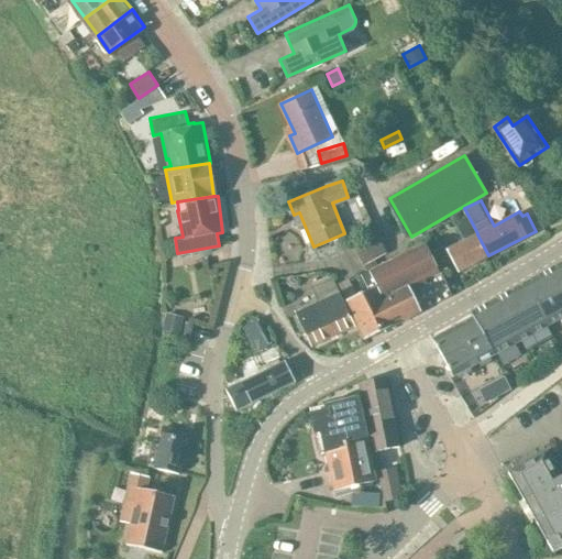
[(353,247),(363,265),(386,253),(376,234),(353,247)]
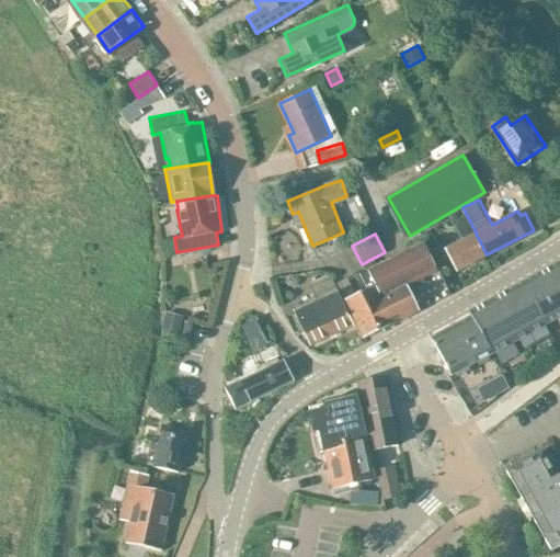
[(487,254),(476,234),(446,249),(457,270),(487,254)]
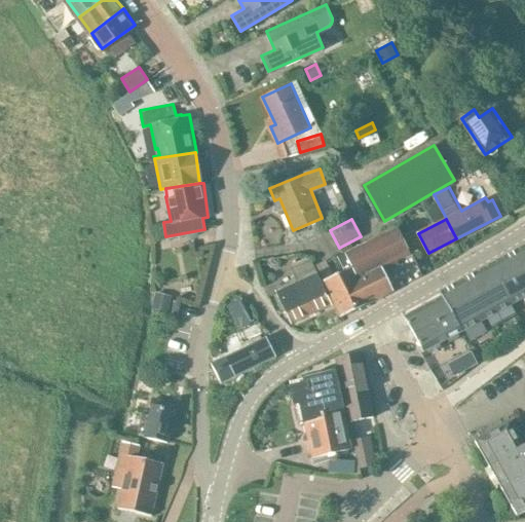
[(410,254),(398,228),(338,257),(345,270),(324,281),(341,317),(394,291),(382,268),(388,265),(390,269),(399,264),(397,260),(410,254)]
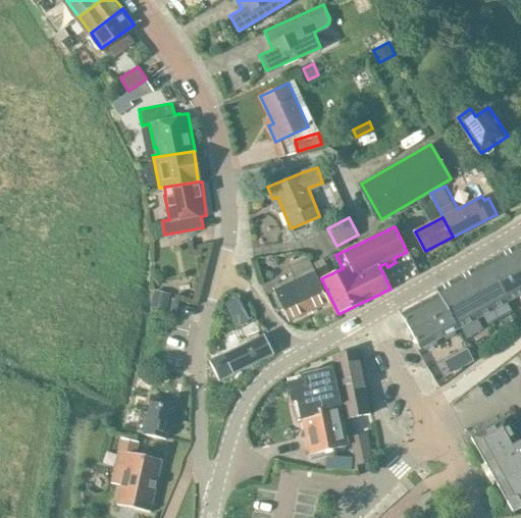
[(508,300),(520,293),(520,242),(487,260),(508,300)]
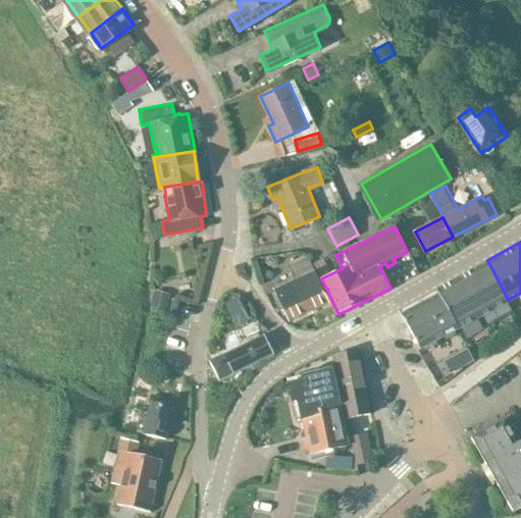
[(297,279),(290,283),(293,293),(297,291),(307,312),(330,301),(316,270),(308,255),(289,264),(297,279)]
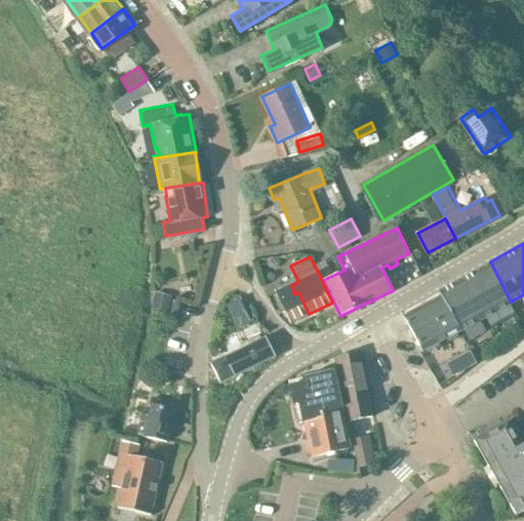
[(511,302),(490,262),(438,289),(440,293),(459,329),(460,328),(461,328),(464,327),(469,337),(485,328),(480,318),(511,302)]
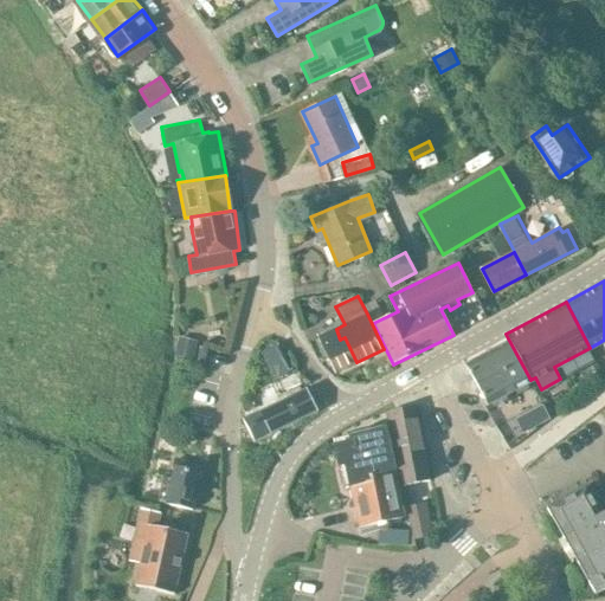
[(356,362),(345,337),(340,340),(336,329),(320,336),(336,370),(356,362)]
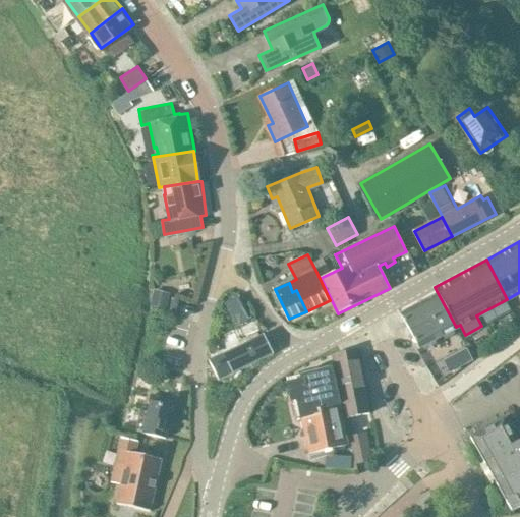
[(151,304),(167,307),(170,291),(155,288),(151,304)]
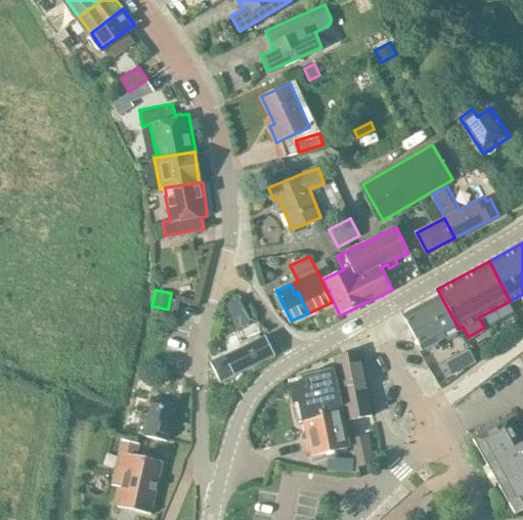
[(439,293),(402,313),(417,340),(422,348),(459,329),(439,293)]
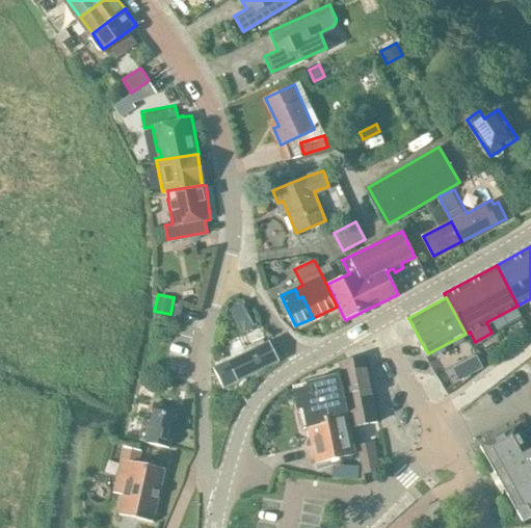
[(241,300),(231,307),(238,319),(248,314),(241,300)]
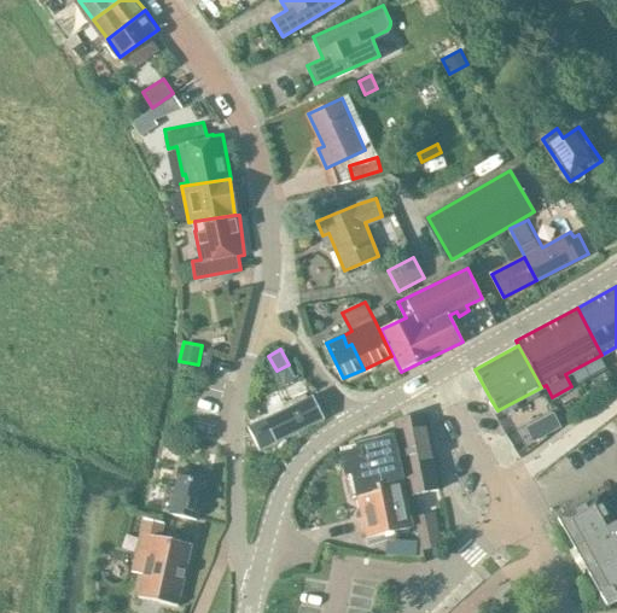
[(324,413),(314,392),(310,395),(307,389),(284,400),(287,406),(262,418),(257,407),(250,407),(250,424),(261,444),(324,413)]
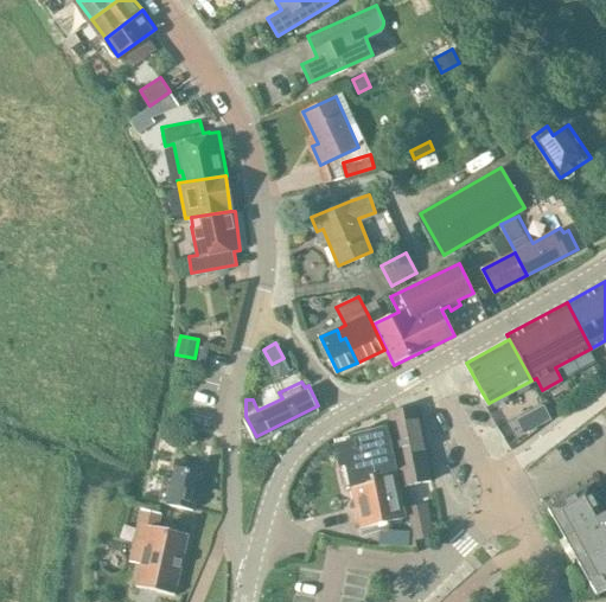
[(432,479),(416,404),(389,410),(404,485),(432,479)]
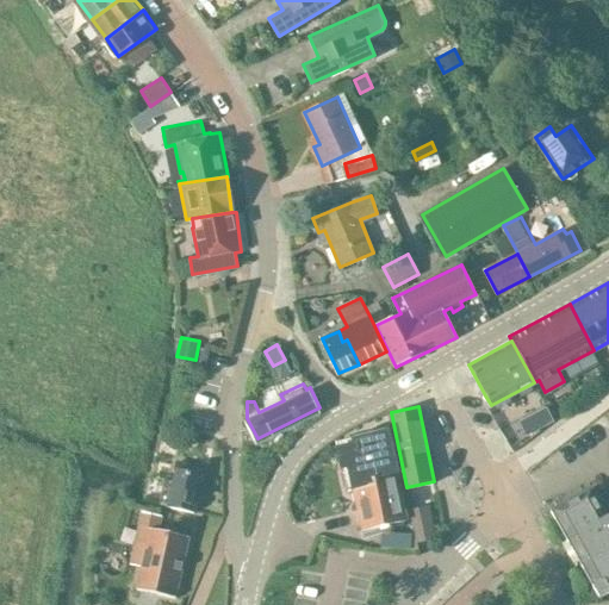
[(408,516),(387,425),(354,432),(355,441),(340,444),(349,487),(355,486),(364,526),(408,516)]
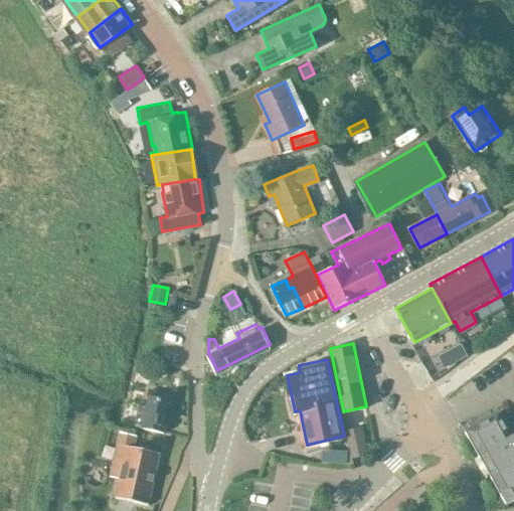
[(139,405),(135,426),(163,431),(170,399),(169,399),(170,392),(149,388),(145,407),(139,405)]
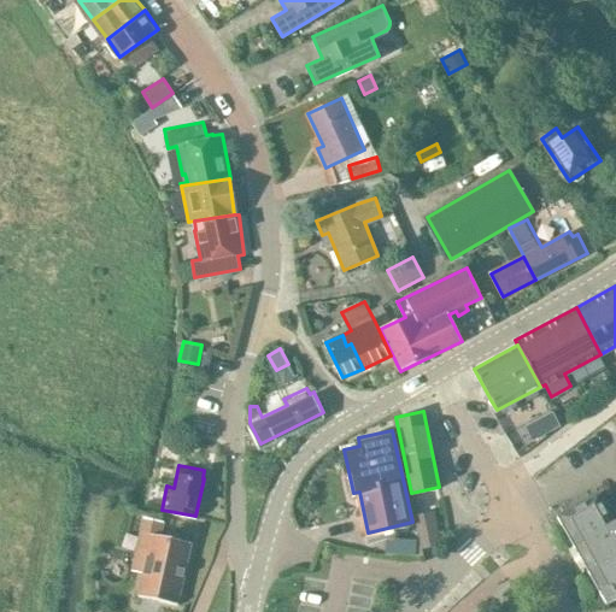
[(615,521),(598,492),(557,515),(608,602),(615,599),(615,521)]
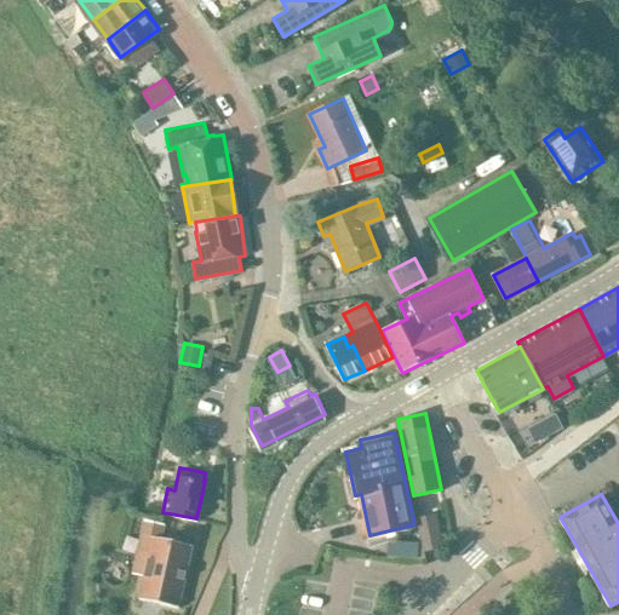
[(436,516),(420,519),(425,549),(442,545),(436,516)]
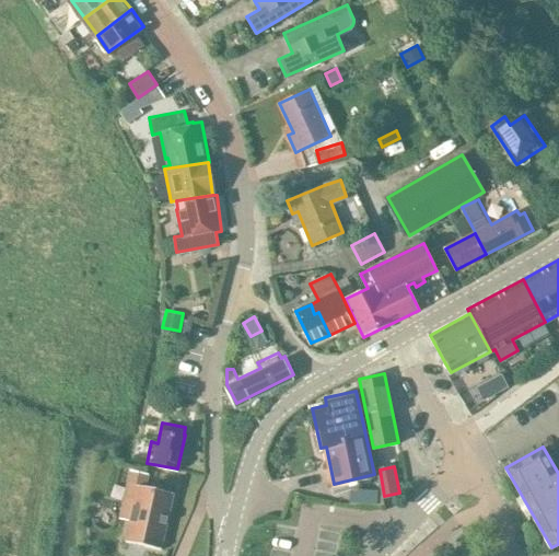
[(138,485),(125,540),(161,547),(161,546),(173,491),(144,485),(148,472),(131,468),(130,468),(128,481),(128,483),(138,485)]
